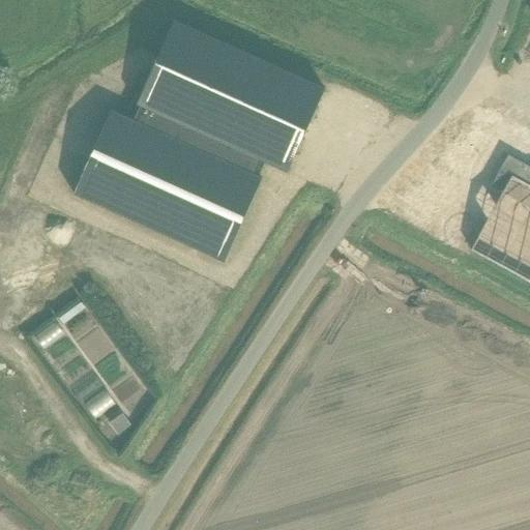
[(134,122),(111,112),(74,196),(224,263),(262,179),(258,177),(264,163),(288,173),(325,90),(174,22),(137,106),(141,107),(134,122)]
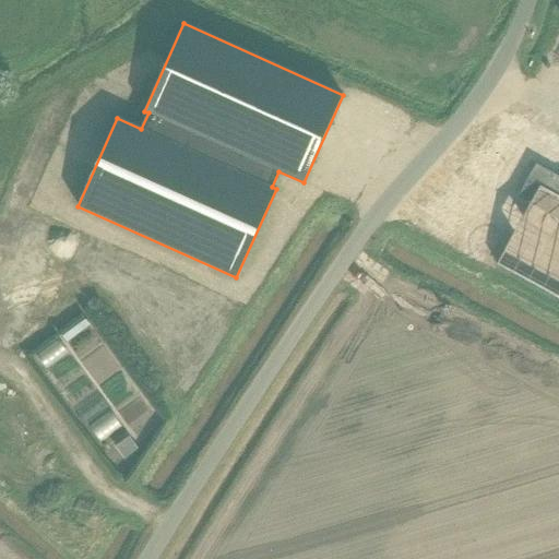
[(502,273),(558,298),(558,176),(547,171),(502,273)]
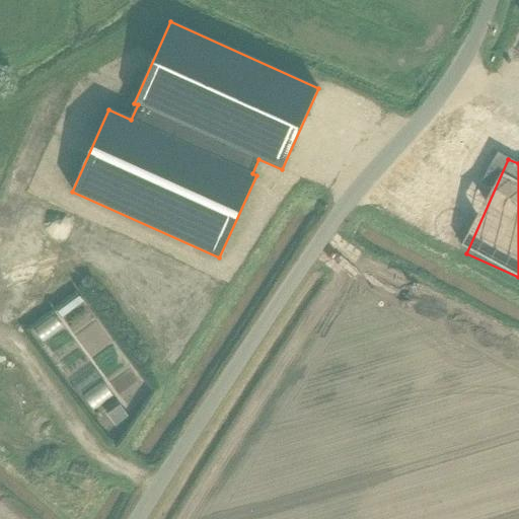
[(72,282),(31,305),(38,315),(78,292),(72,282)]
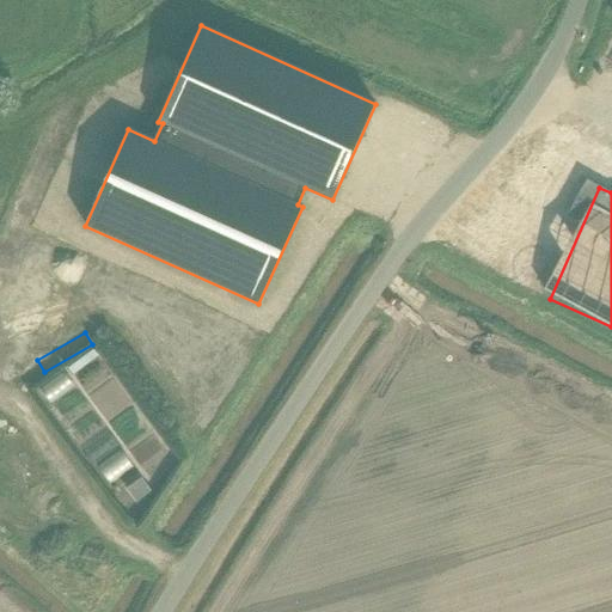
[(53,390),(55,403),(81,396),(78,384),(53,390)]
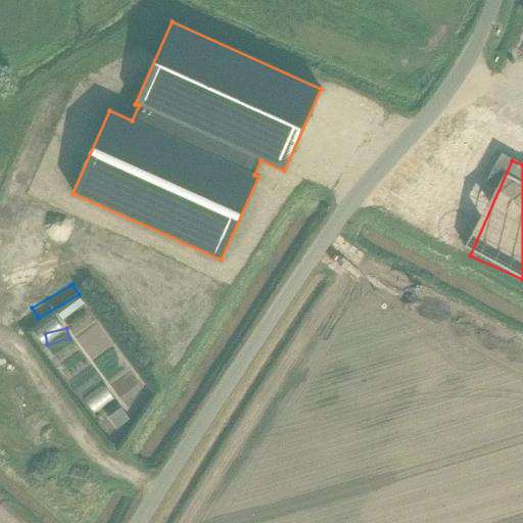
[(111,390),(94,406),(104,417),(122,402),(111,390)]
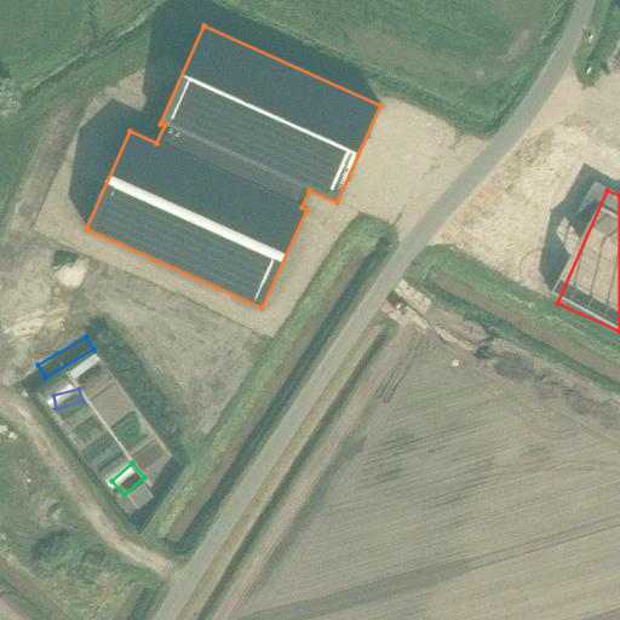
[(137,509),(153,498),(142,483),(126,494),(137,509)]
